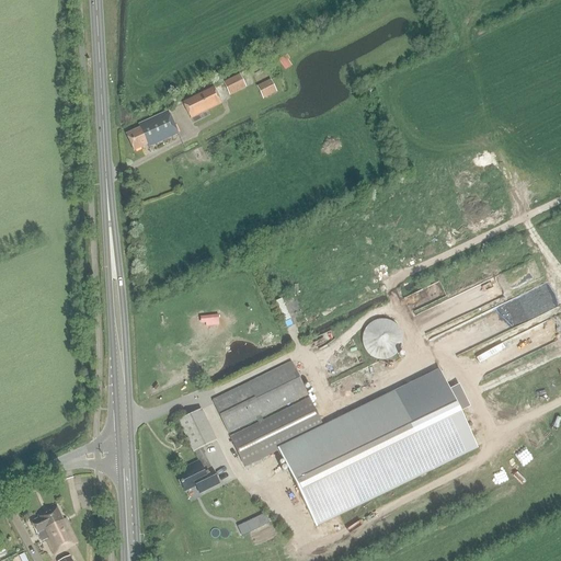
[(286,73),(293,68),(288,61),(290,60),(287,56),(278,63),(286,73)]
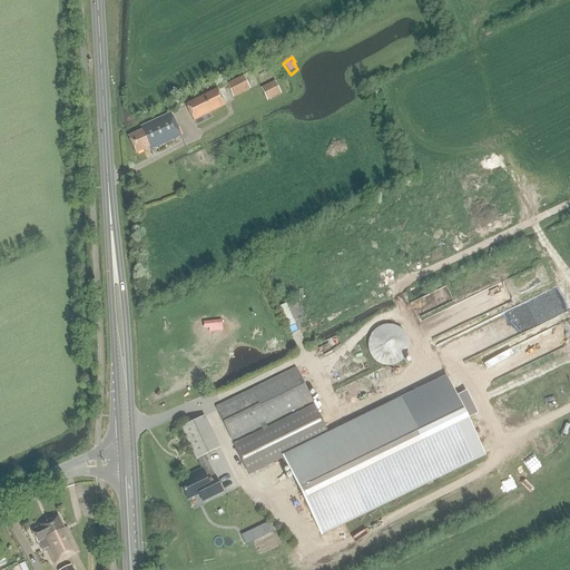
[(249,89),(243,76),(226,85),(233,98),(249,89)]
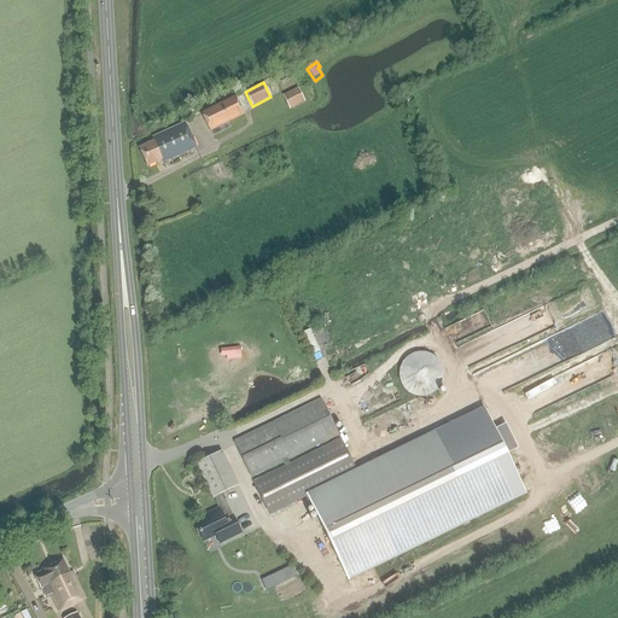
[(298,88),(283,95),(290,110),(304,103),(298,88)]
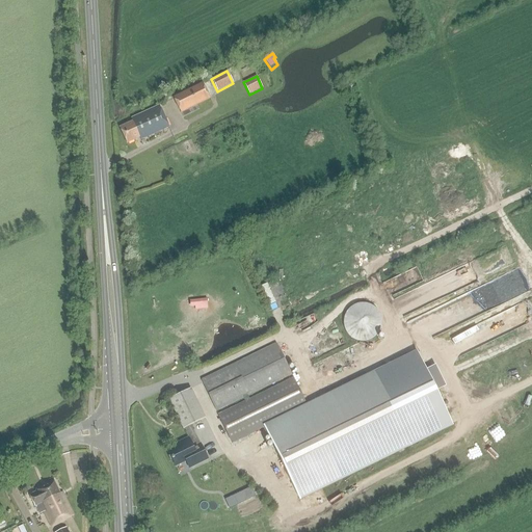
[(174,98),(181,112),(209,99),(202,84),(174,98)]
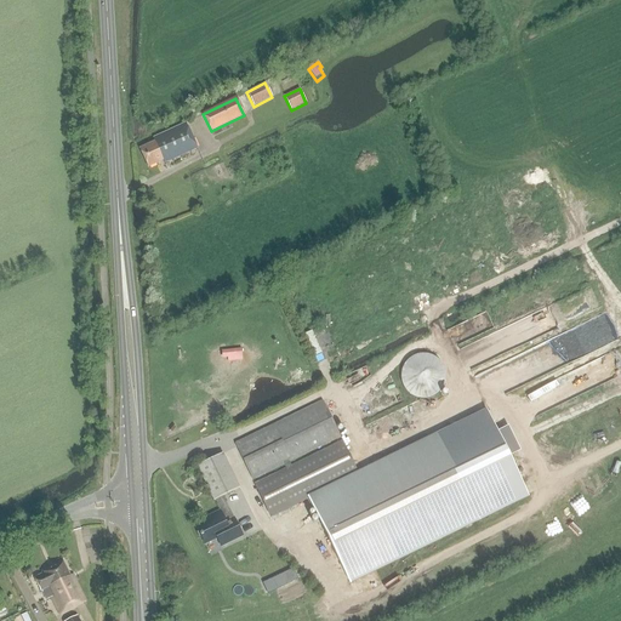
[(186,124),(153,138),(155,142),(140,149),(148,167),(163,160),(164,164),(197,148),(186,124)]
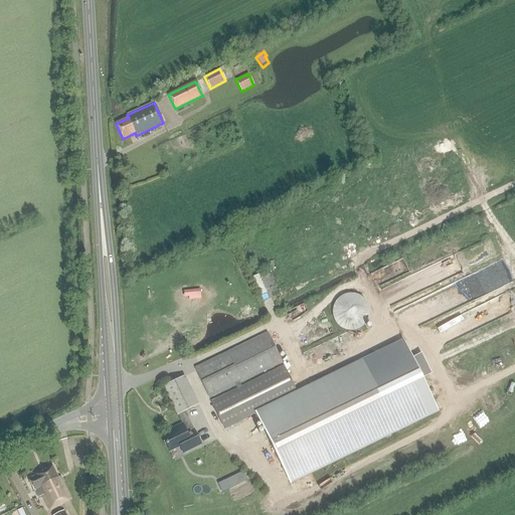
[(256,283),(275,275),(273,269),(254,278),(256,283)]
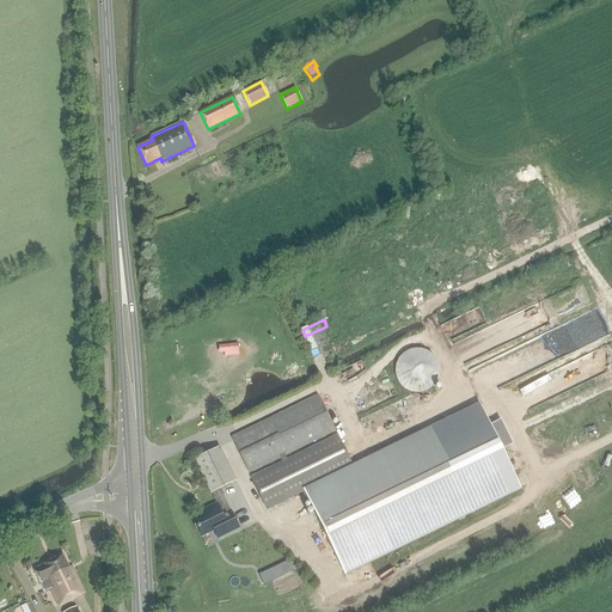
[(231,344),(218,346),(219,353),(225,353),(225,356),(232,356),(231,344)]
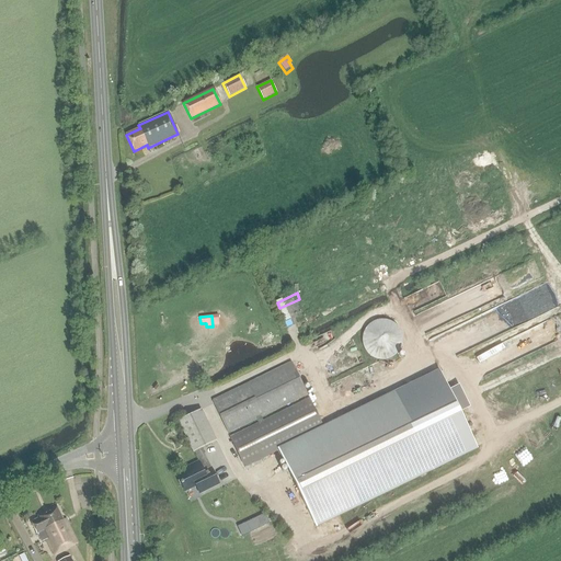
[(401,348),(402,345),(402,343),(402,340),(402,336),(401,333),(400,331),(399,329),(397,325),(395,324),(391,322),(389,321),(386,320),(382,320),(380,320),(377,321),(374,322),(370,324),(367,327),(366,329),(364,331),(363,334),(362,338),(362,341),(362,343),(363,346),(364,350),(366,352),(367,354),(370,356),(373,358),(376,359),(378,361),(381,361),(385,361),(387,359),(390,358),(392,357),(396,356),(398,354),(399,351),(401,348)]
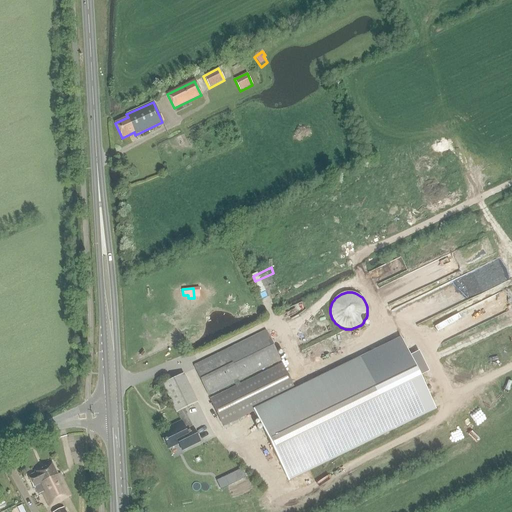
[(511,318),(449,349),(467,385),(511,362),(511,318)]
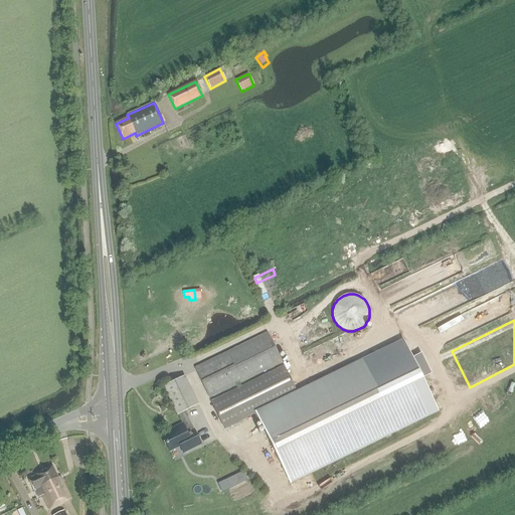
[(237,388),(210,401),(224,430),(255,413),(289,483),(436,410),(402,342),(297,393),(284,366),(241,386),(239,383),(282,362),(267,333),(194,368),(209,398),(235,385),(237,388)]
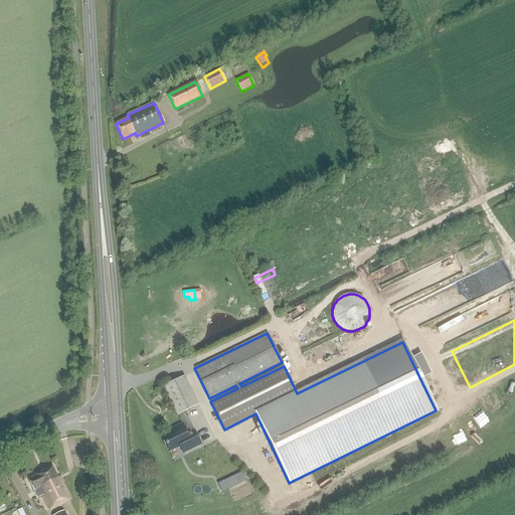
[(177,415),(198,405),(184,376),(163,386),(177,415)]
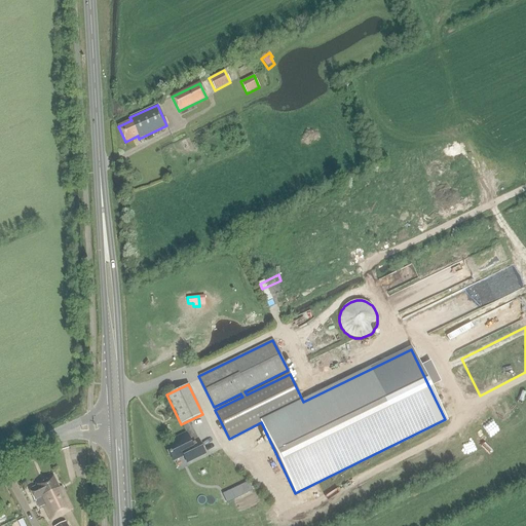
[(189,462),(204,454),(197,439),(190,442),(186,434),(177,438),(178,441),(165,446),(174,461),(183,456),(186,460),(187,462),(189,462)]
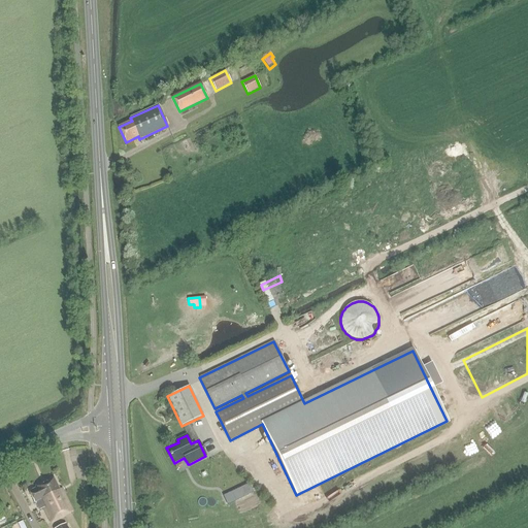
[(422,458),(425,463),(426,462),(431,471),(436,468),(428,454),(422,458)]
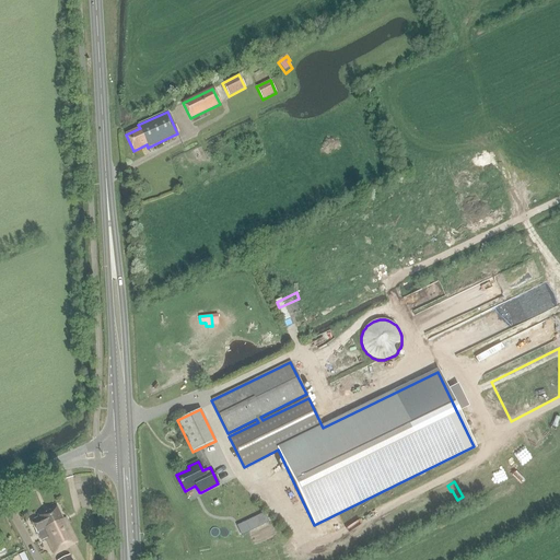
[(37,533),(42,541),(46,538),(55,556),(69,548),(69,547),(78,543),(66,518),(62,520),(57,508),(37,516),(38,517),(31,522),(36,533),(37,533)]
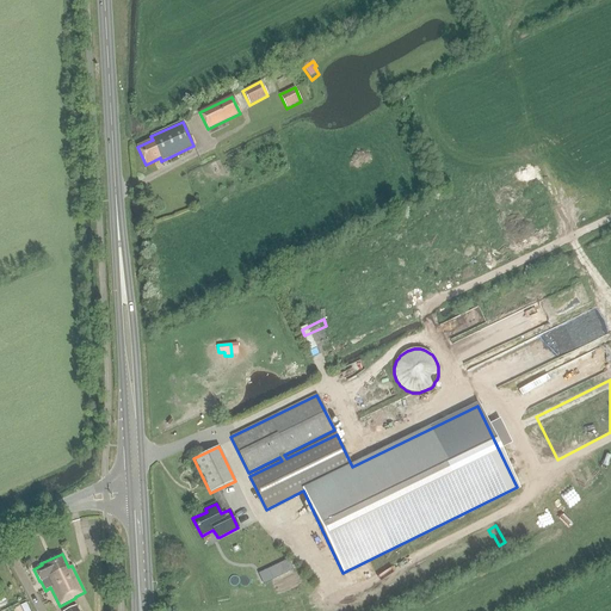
[(288,561),(270,569),(275,578),(291,569),(288,561)]
